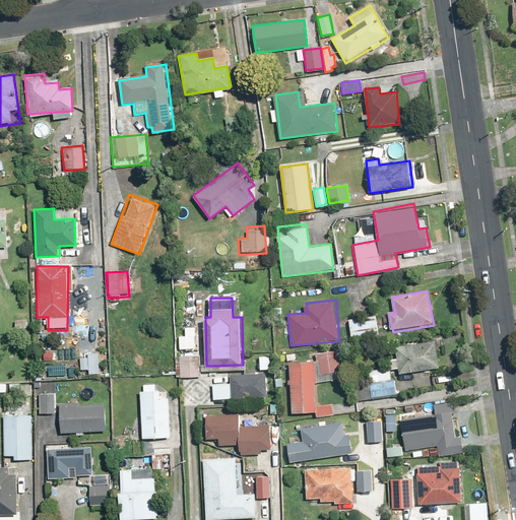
[(375,315),(346,321),(349,339),(378,334),(375,315)]
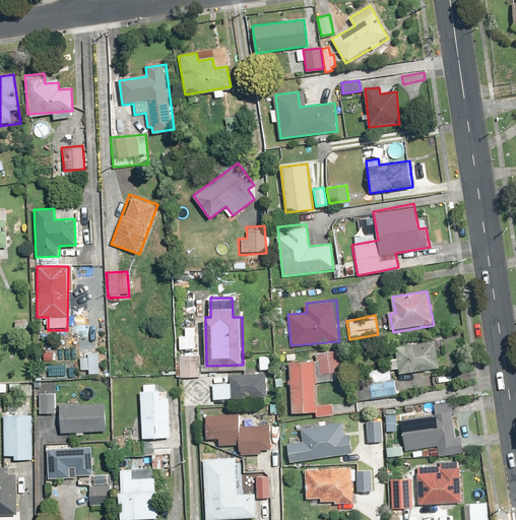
[(178,348),(199,348),(199,327),(185,327),(185,334),(178,334),(178,348)]
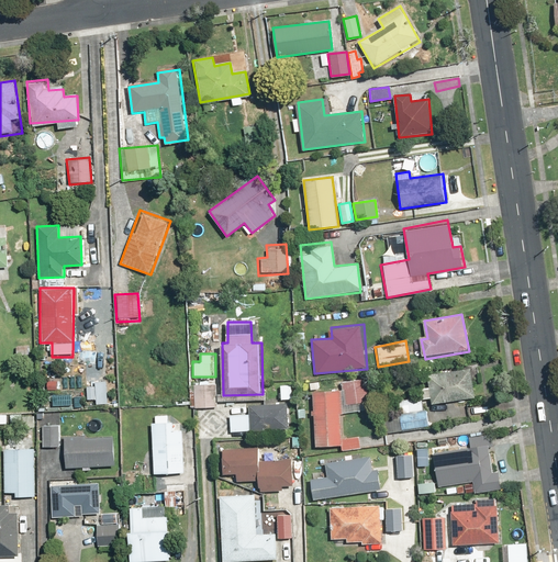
[(430,388),(420,389),(422,401),(432,398),(432,405),(475,400),(470,367),(427,372),(430,388)]
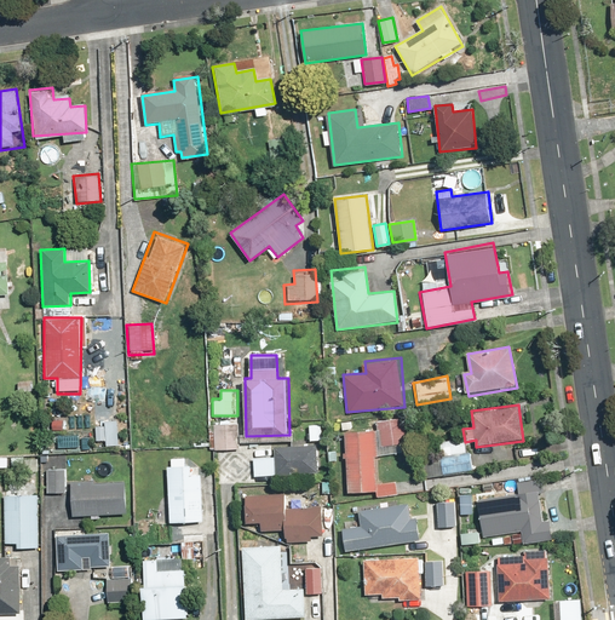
[(346,430),(348,492),(377,492),(377,497),(398,497),(397,483),(375,483),(375,455),(406,455),(406,419),(375,419),(375,430),(346,430)]
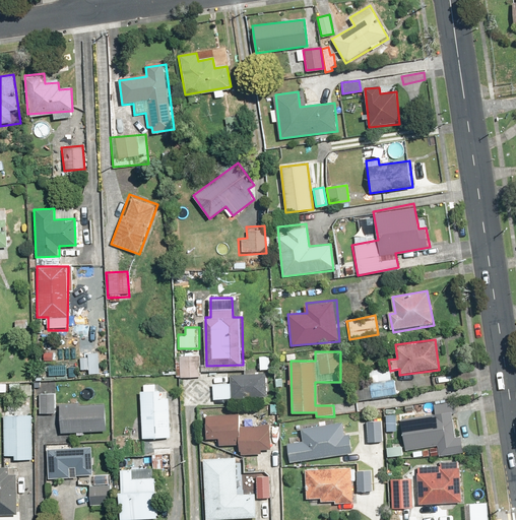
[(200,354),(179,354),(179,376),(200,376),(200,354)]
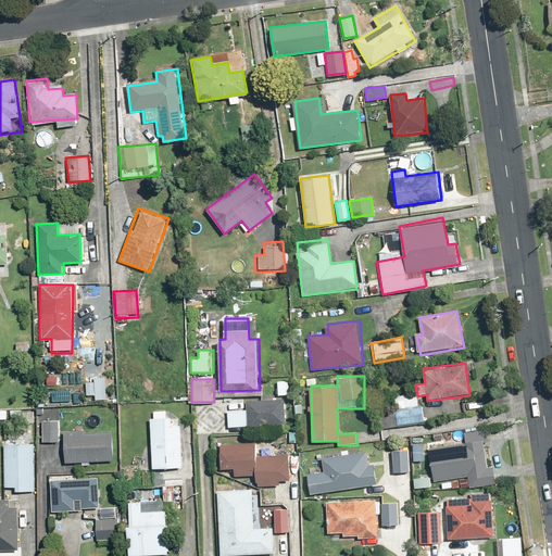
[(288,379),(276,379),(276,394),(288,393),(288,379)]
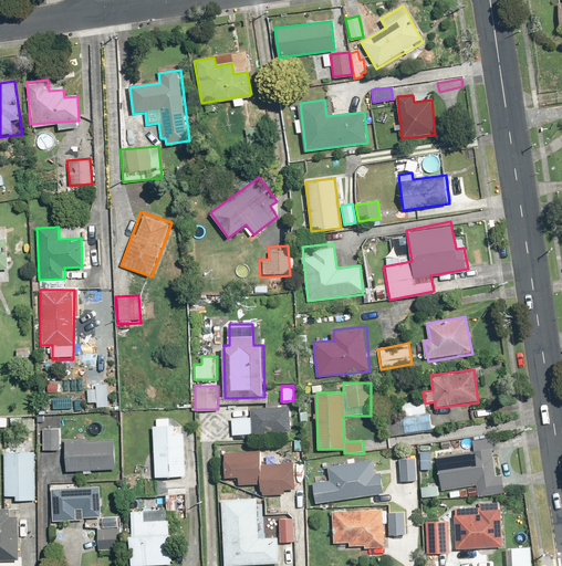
[(423,399),(401,402),(402,418),(385,420),(387,437),(427,432),(423,399)]
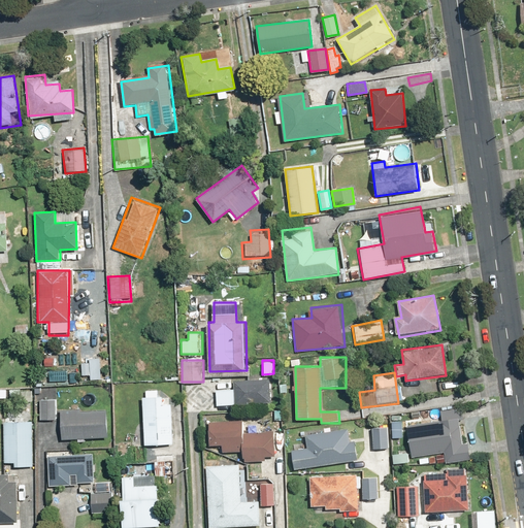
[(270,377),(233,380),(234,389),(216,390),(217,405),(271,403),(270,377)]
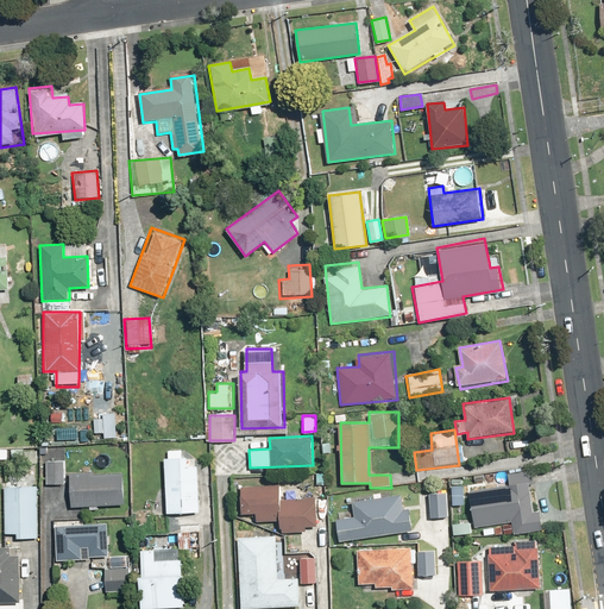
[(199,456),(163,457),(165,514),(200,513),(199,456)]
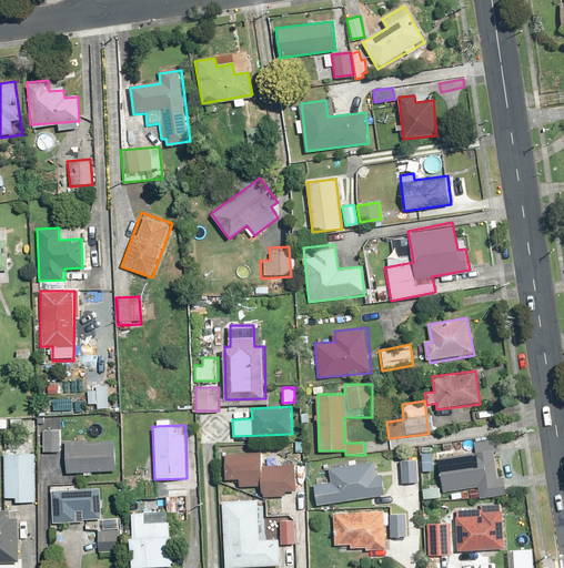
[(59,429),(43,429),(42,450),(58,452),(59,429)]
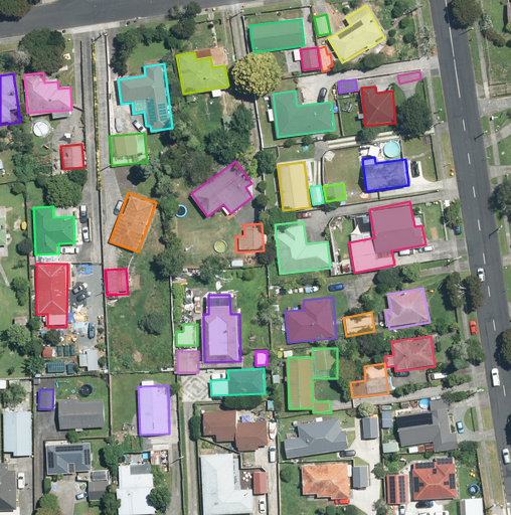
[(433,406),(395,413),(401,447),(431,441),(433,453),(458,448),(455,433),(450,434),(446,410),(451,409),(448,396),(431,399),(433,406)]
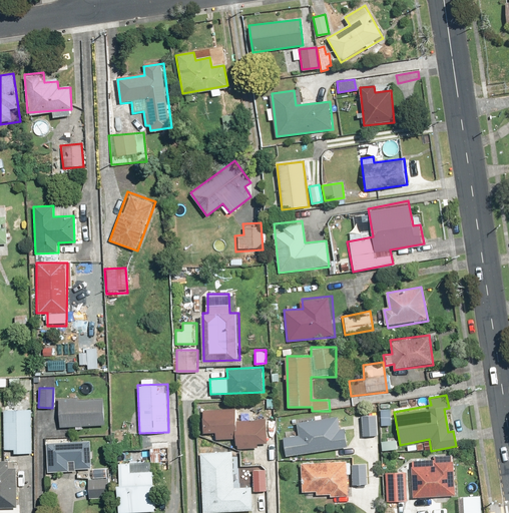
[(105,396),(58,399),(60,428),(107,425),(105,396)]
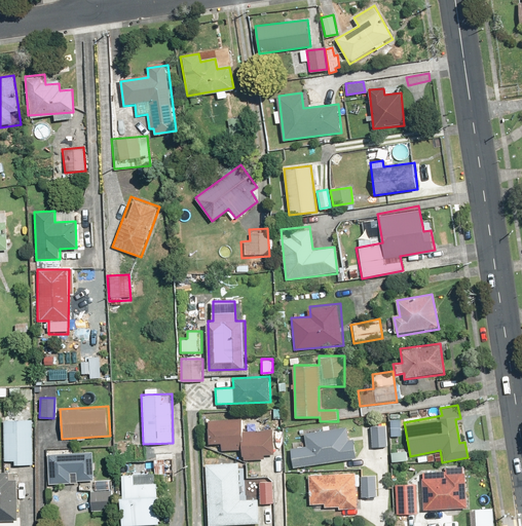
[(401,418),(388,419),(389,436),(401,436),(401,418)]
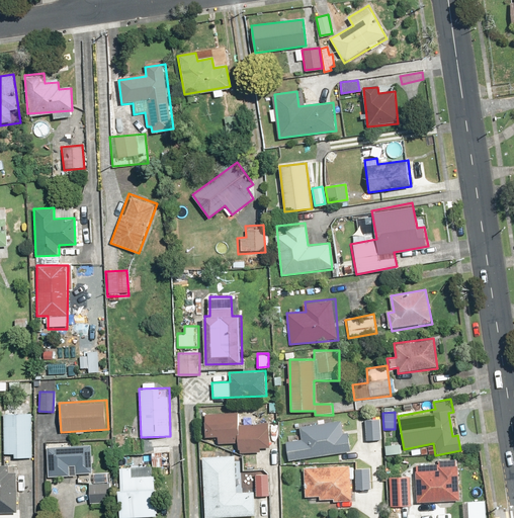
[(31,413),(2,413),(3,452),(14,452),(15,457),(31,456),(31,413)]
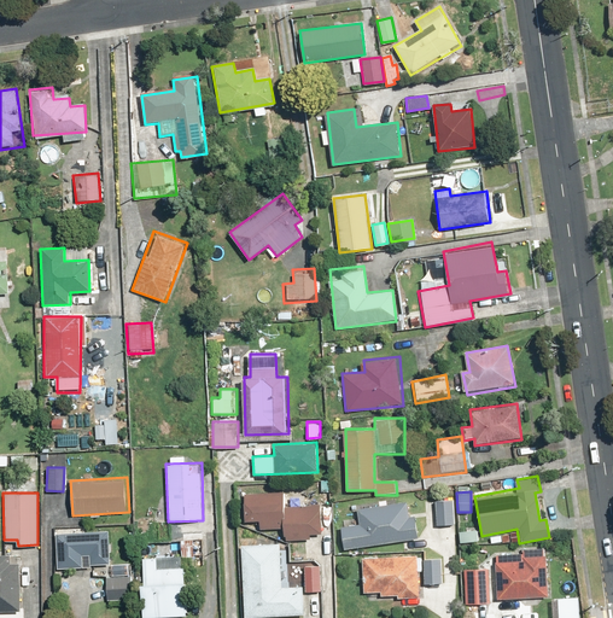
[(282,528),(282,537),(322,535),(320,503),(285,506),(285,493),(245,496),(247,522),(258,522),(260,529),(282,528)]
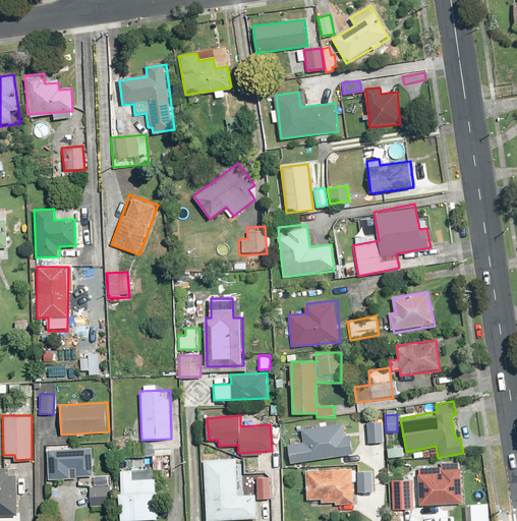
[(381,421),(366,422),(367,442),(383,441),(381,421)]
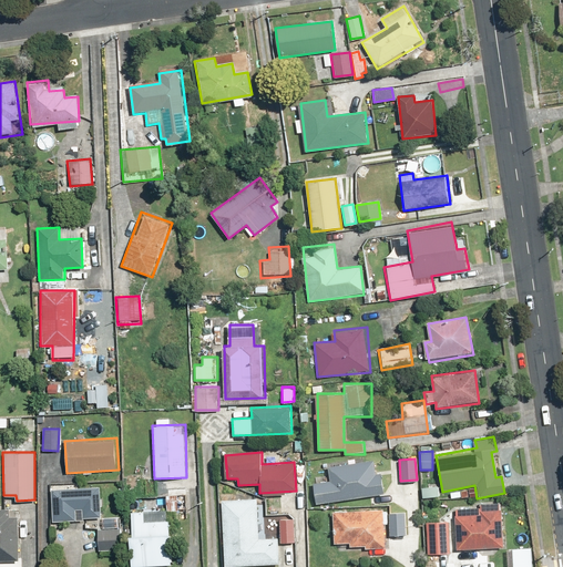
[(313,483),(315,502),(385,496),(382,475),(375,475),(372,462),(327,466),(328,482),(313,483)]
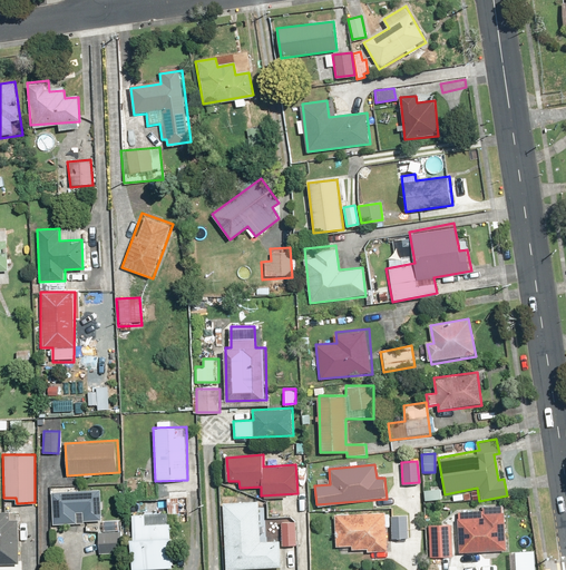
[(99,489),(51,491),(52,522),(101,520),(99,489)]
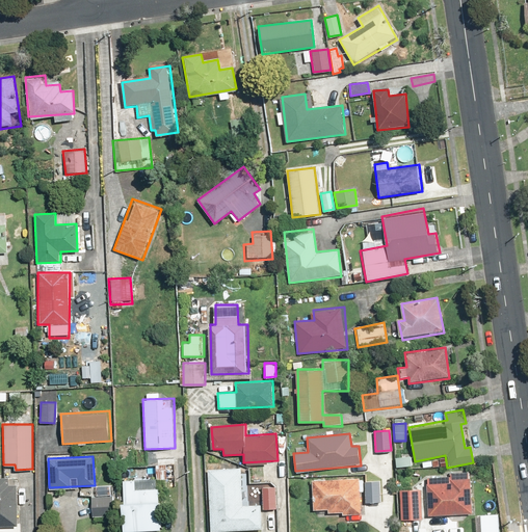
[(176,457),(157,456),(156,478),(175,479),(176,457)]
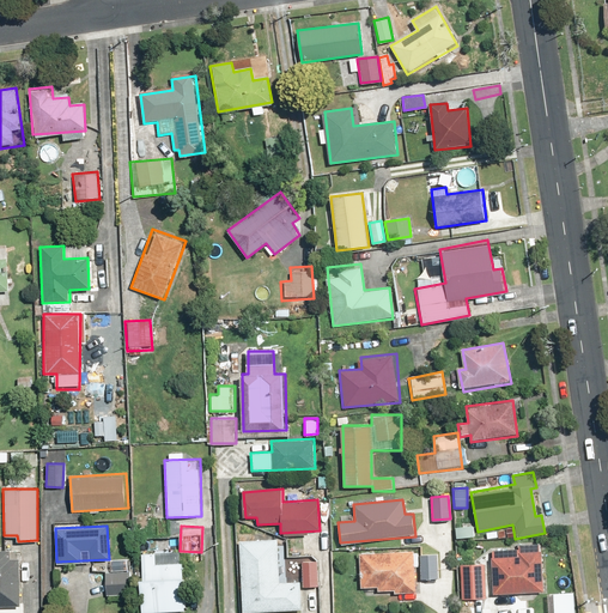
[(473,526),(454,526),(454,538),(473,538),(473,526)]
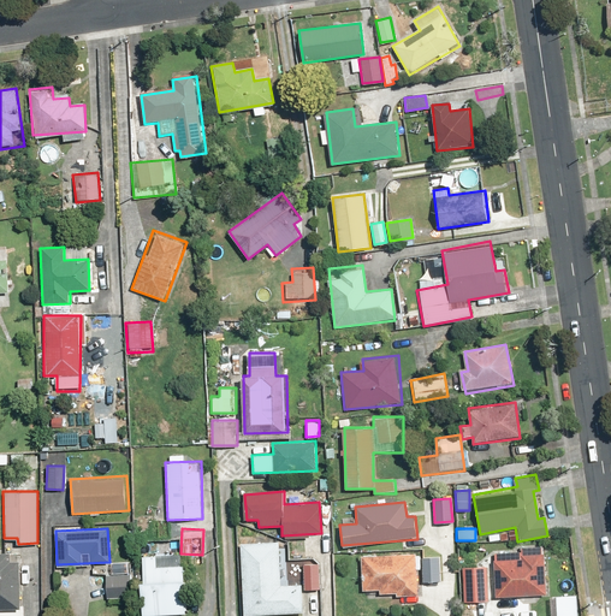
[(278,543),(241,544),(243,615),(261,615),(300,615),(298,585),(280,586),(278,543)]
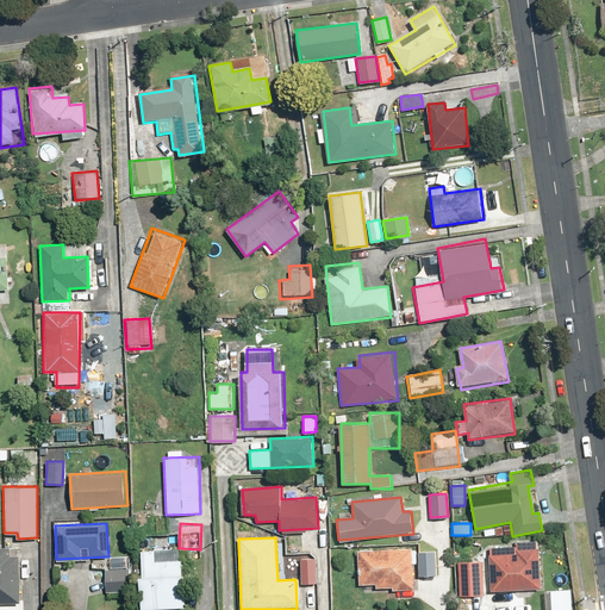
[(411,546),(355,548),(357,585),(413,583),(411,546)]
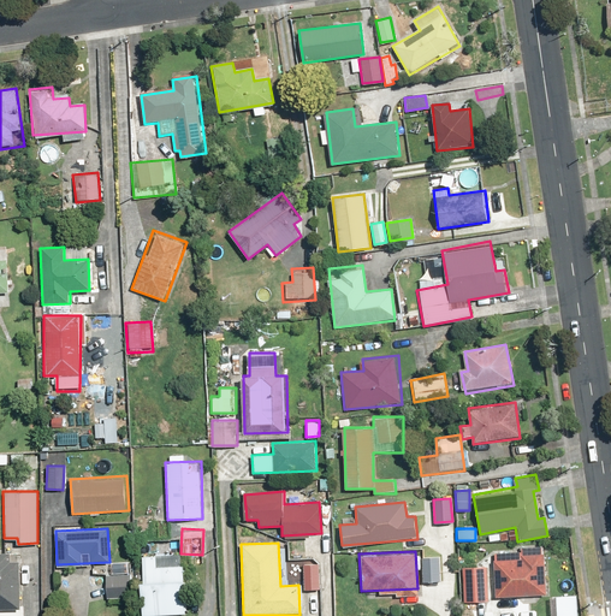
[(546,596),(543,551),(518,552),(520,557),(494,558),(497,599),(546,596)]
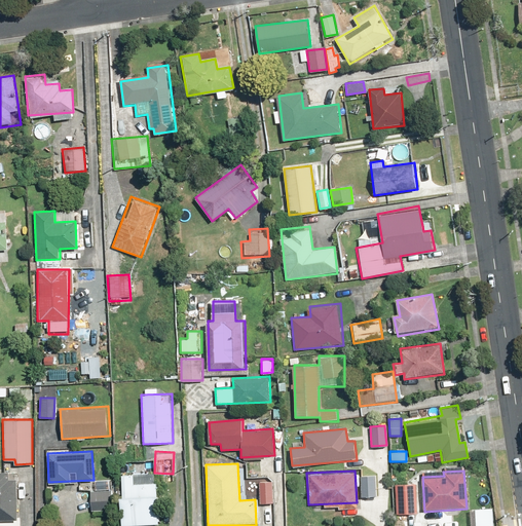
[(0,518),(15,519),(15,483),(8,482),(8,473),(0,473),(0,518)]
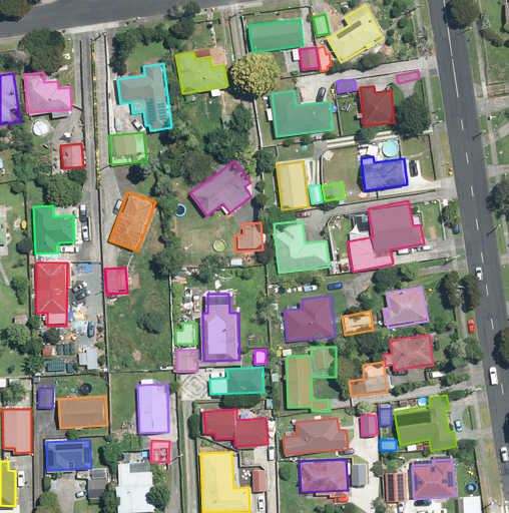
[(149,462),(118,462),(118,512),(155,512),(155,472),(149,472),(149,462)]
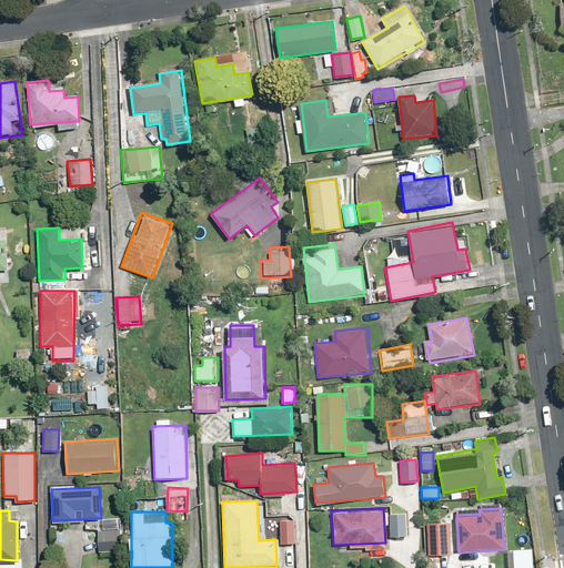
[(404,515),(390,515),(390,536),(405,536),(404,515)]
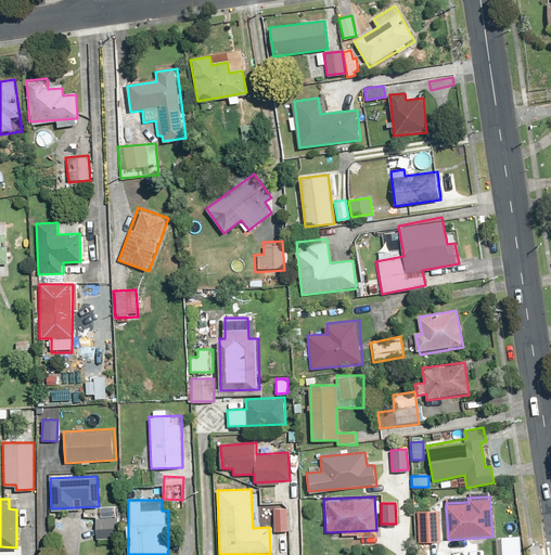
[(286,506),(272,507),(274,530),(289,529),(286,506)]
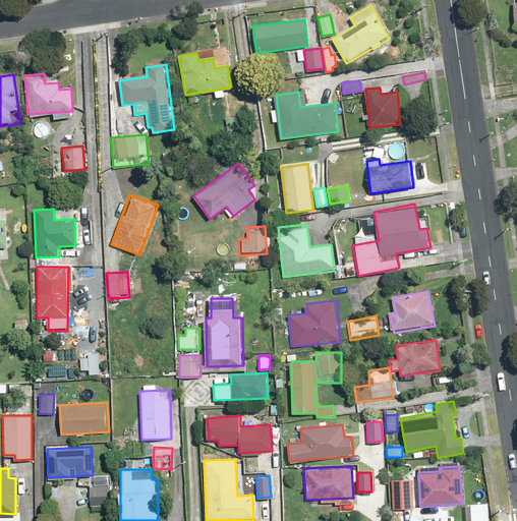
[(411,478),(391,479),(392,509),(412,508),(411,478)]
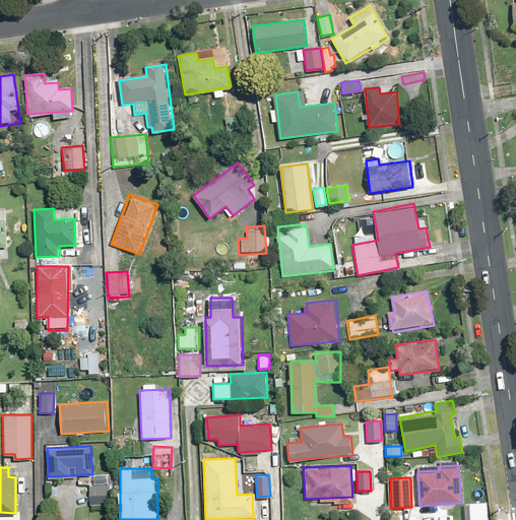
[(112,485),(89,485),(88,504),(111,505),(112,485)]
